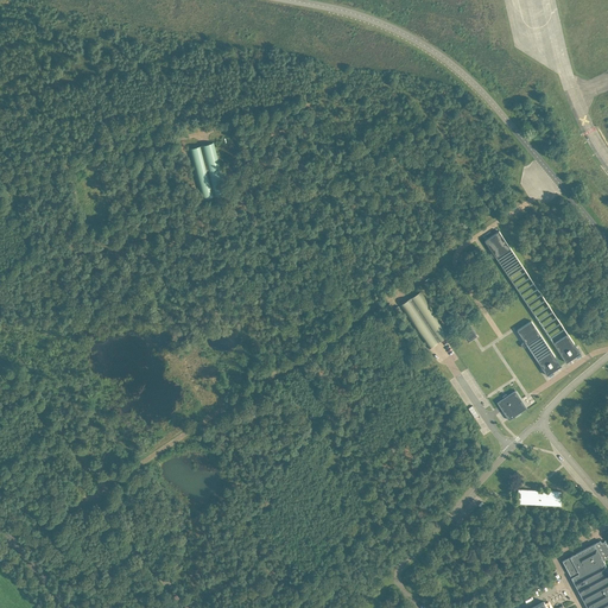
[(227,192),(214,143),(189,149),(202,200),(227,192)]
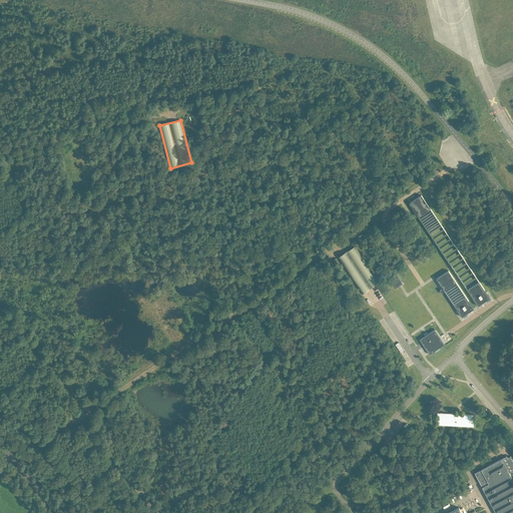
[(415,211),(419,217),(431,209),(421,194),(409,202),(413,207),(415,211)]
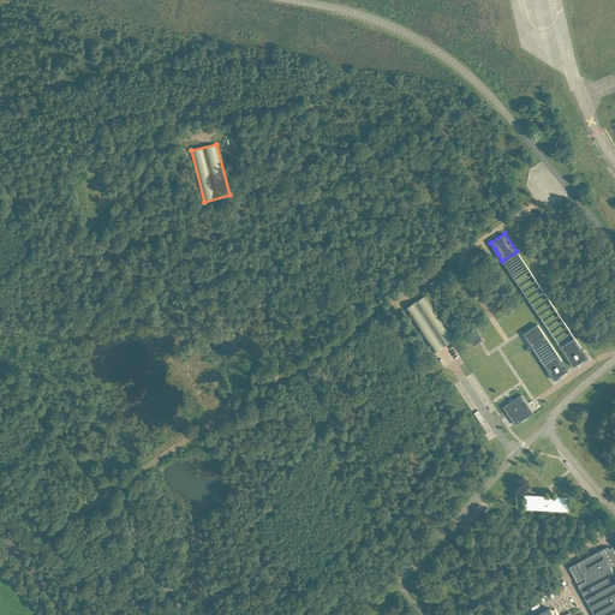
[(404,309),(434,352),(455,339),(425,294),(404,309)]
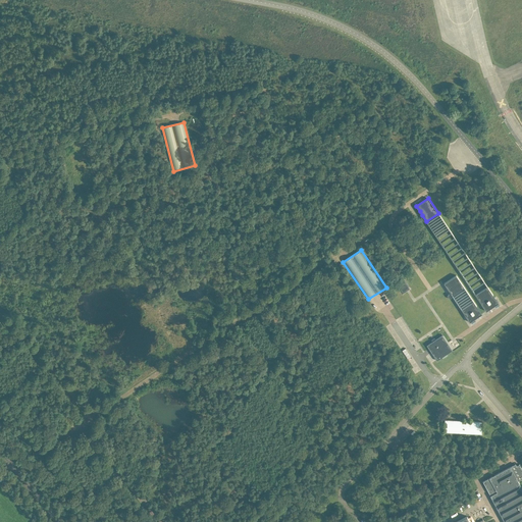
[(450,292),(452,296),(464,288),(456,275),(444,283),(448,289),(450,292)]
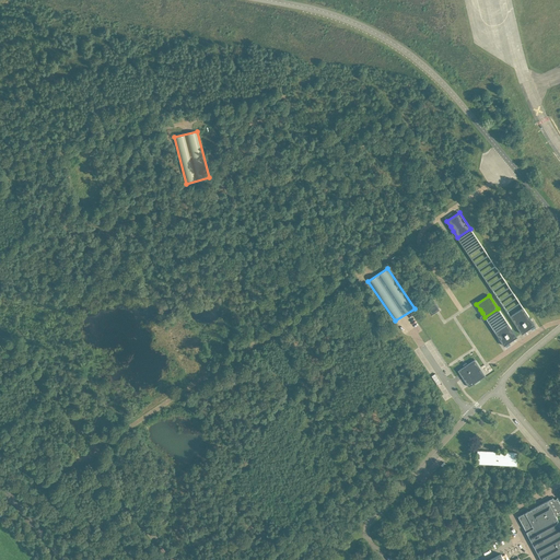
[(427,306),(432,313),(439,308),(434,301),(427,306)]
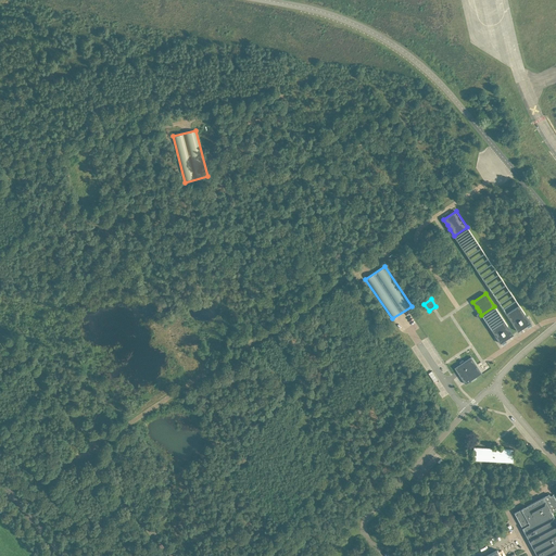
[(513,324),(518,331),(531,323),(527,317),(526,314),(513,323),(513,324)]
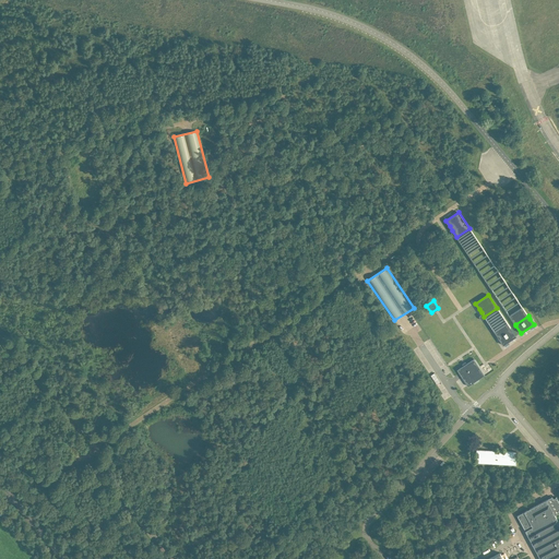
[(500,341),(503,345),(516,336),(511,328),(498,336),(499,339),(500,341)]
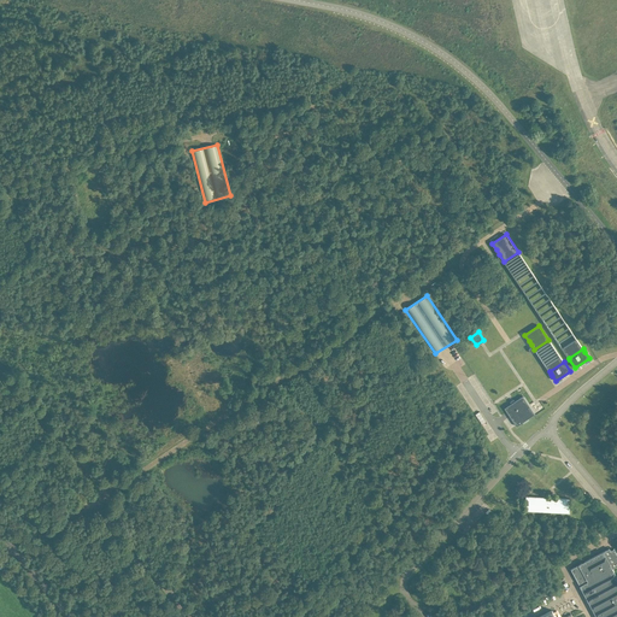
[(507,412),(517,427),(534,415),(535,415),(523,395),(515,401),(513,400),(511,403),(511,404),(504,407),(506,412),(507,412)]
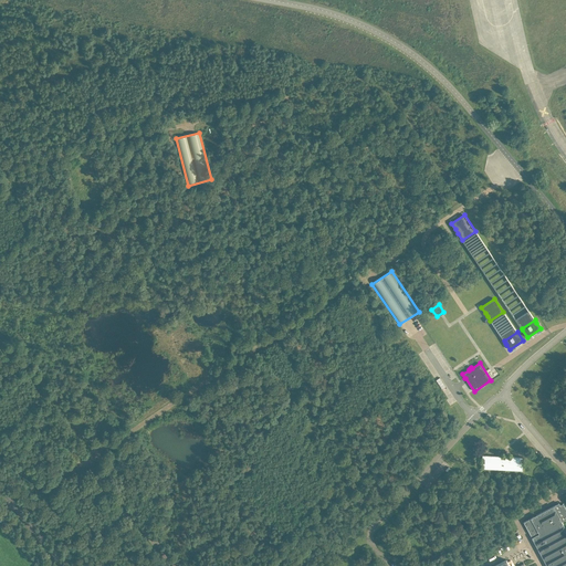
[(436,380),(442,389),(446,387),(440,378),(436,380)]
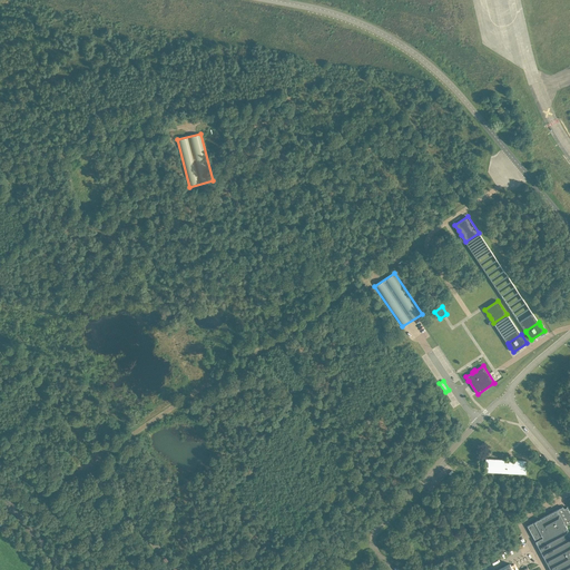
[(450,465),(454,470),(465,459),(461,454),(450,465)]
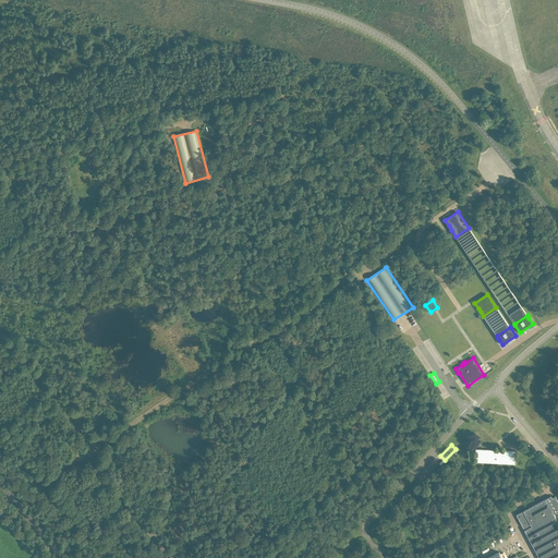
[(514,451),(498,450),(477,449),(476,462),(513,463),(514,451)]
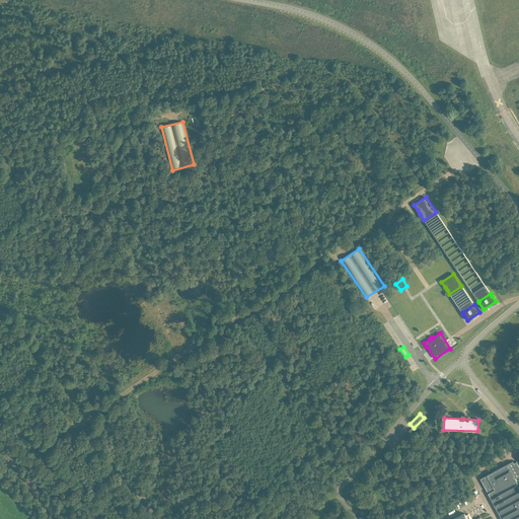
[(480,478),(502,518),(518,518),(518,485),(515,478),(518,475),(518,473),(518,466),(516,461),(513,463),(512,461),(480,478)]
